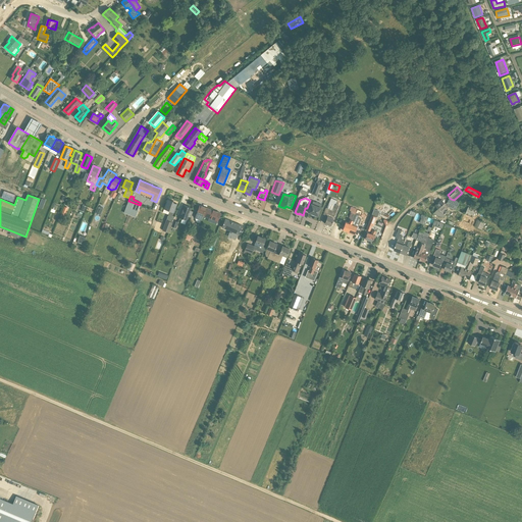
[(448,203),(446,204),(441,200),(435,206),(438,209),(433,214),(445,218),(446,216),(441,212),(448,207),(456,210),(458,206),(459,202),(454,200),(451,199),(450,198),(448,203)]
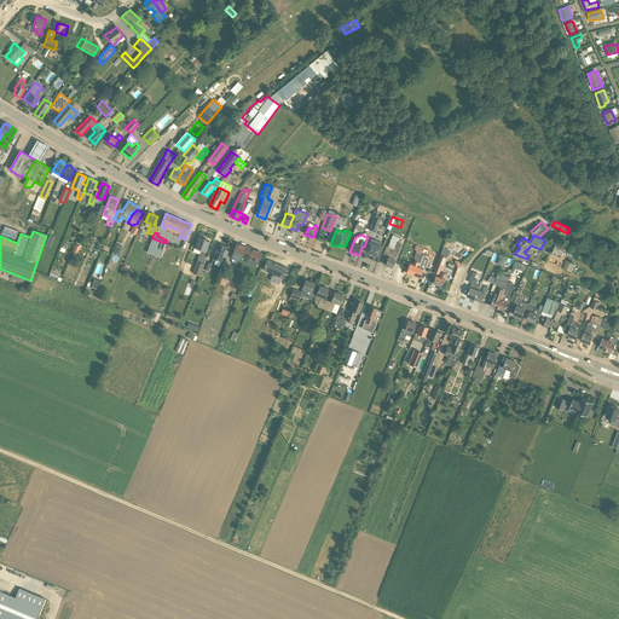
[(204,264),(207,258),(204,256),(209,242),(206,239),(206,238),(198,236),(195,248),(202,250),(200,256),(197,261),(204,264)]
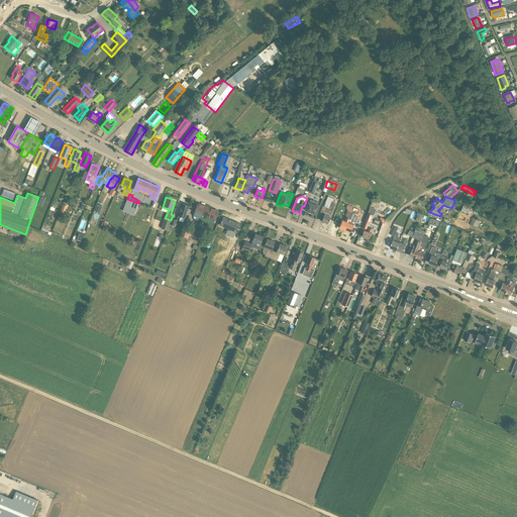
[(334,208),(330,206),(333,199),(328,197),(324,206),(323,206),(321,211),(325,213),(322,221),(328,223),(334,208)]
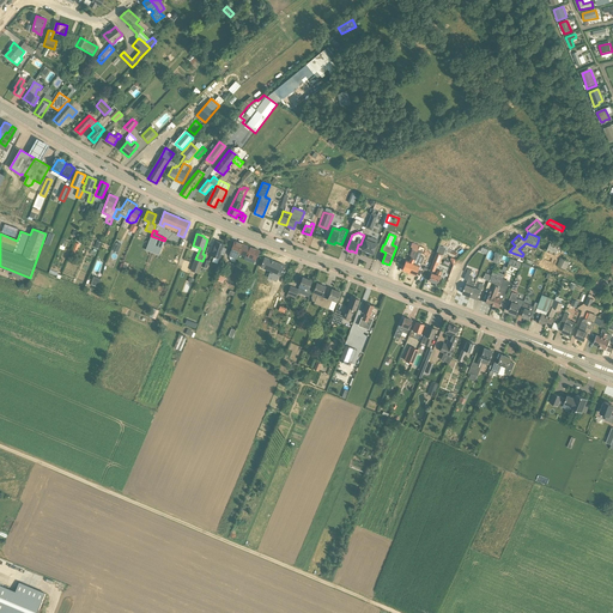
[(365,240),(362,249),(366,252),(365,252),(369,253),(374,254),(377,244),(376,243),(377,240),(368,236),(366,240),(365,240)]
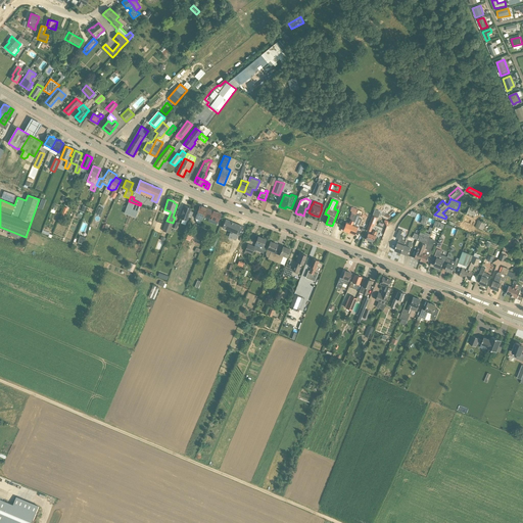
[(191,211),(192,208),(185,205),(180,218),(187,221),(189,216),(191,217),(193,212),(191,211)]
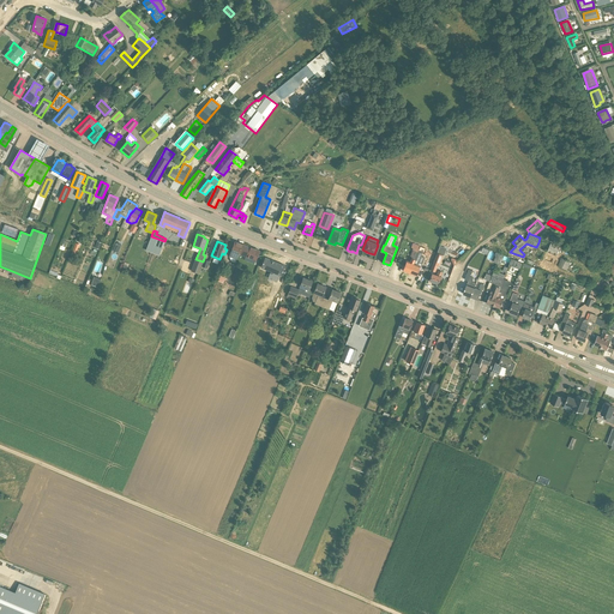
[(242,245),(235,241),(229,256),(238,259),(239,253),(242,245)]
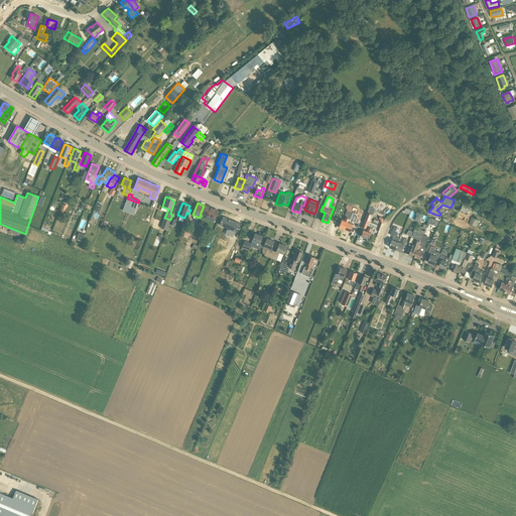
[(345,230),(349,219),(353,207),(347,205),(345,208),(347,209),(346,211),(347,211),(345,216),(346,217),(345,221),(342,220),(339,228),(345,230)]
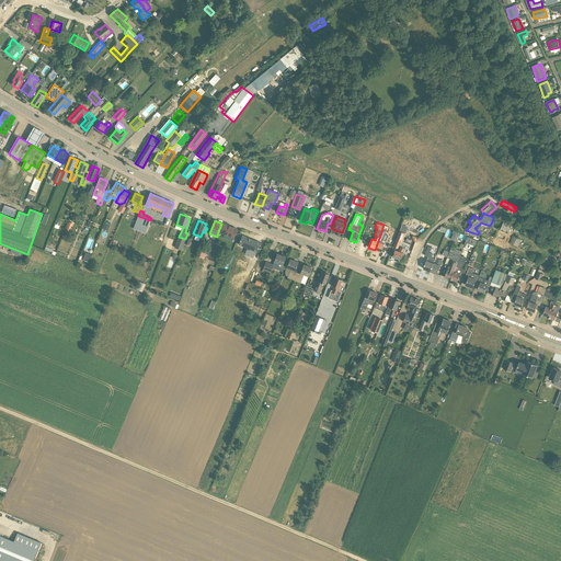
[(512,226),(504,222),(500,230),(508,233),(512,226)]
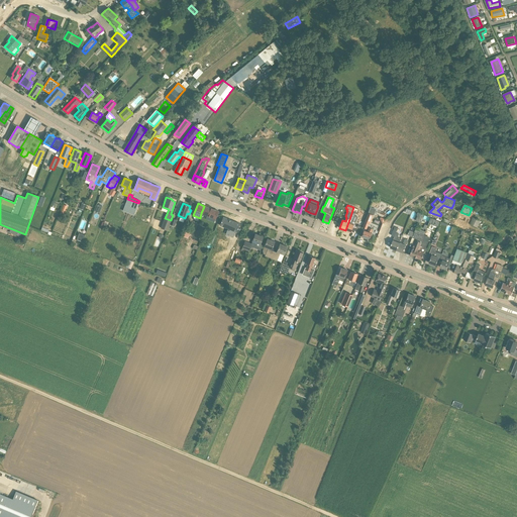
[(204,206),(201,213),(207,215),(207,216),(216,219),(219,211),(204,206)]
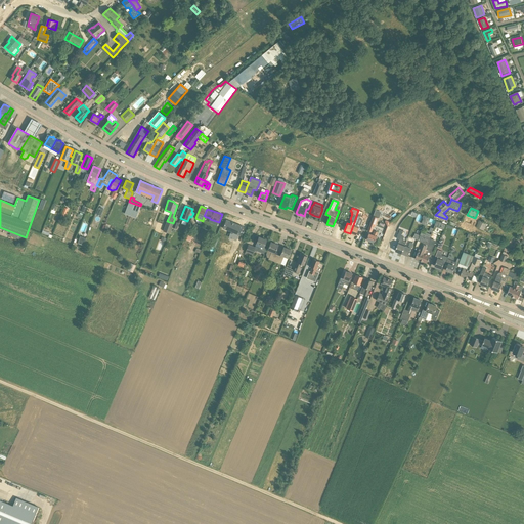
[(363,212),(358,210),(354,222),(350,233),(355,235),(358,227),(355,226),(359,216),(361,217),(363,212)]
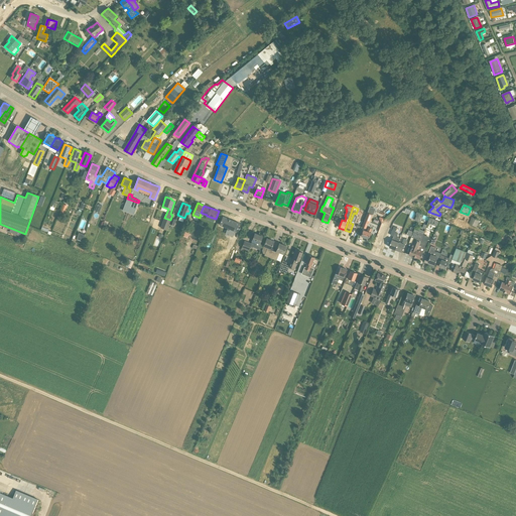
[(123,209),(121,216),(126,218),(129,212),(123,209)]
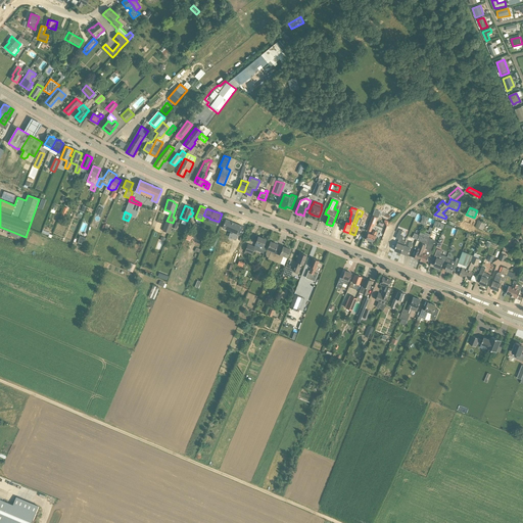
[(371,232),(373,227),(374,227),(377,218),(372,216),(367,231),(371,232)]
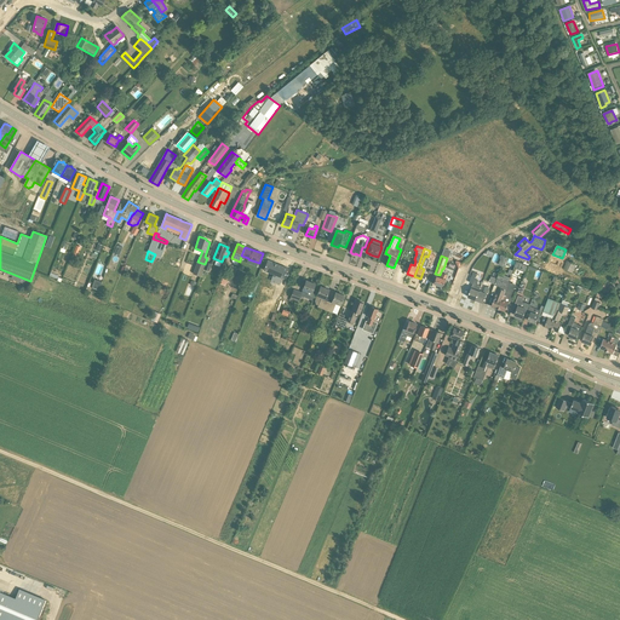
[(287,267),(268,258),(263,268),(274,273),(270,279),(280,282),(282,276),(283,276),(287,267)]
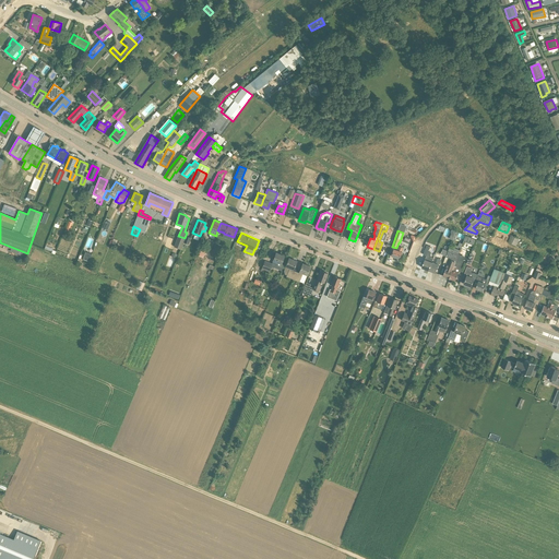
[(515,247),(520,239),(511,235),(508,242),(515,247)]
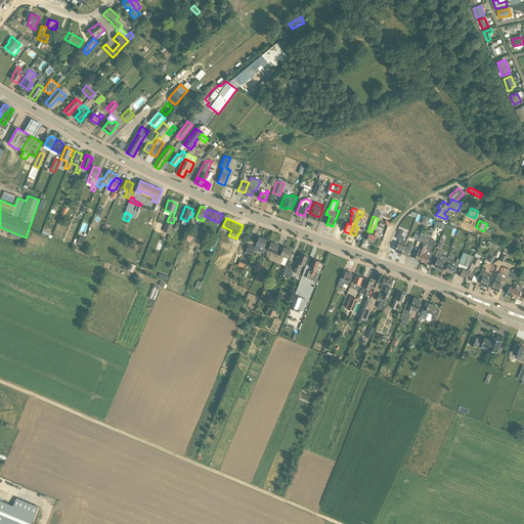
[(80,231),(87,233),(90,223),(83,221),(80,231)]
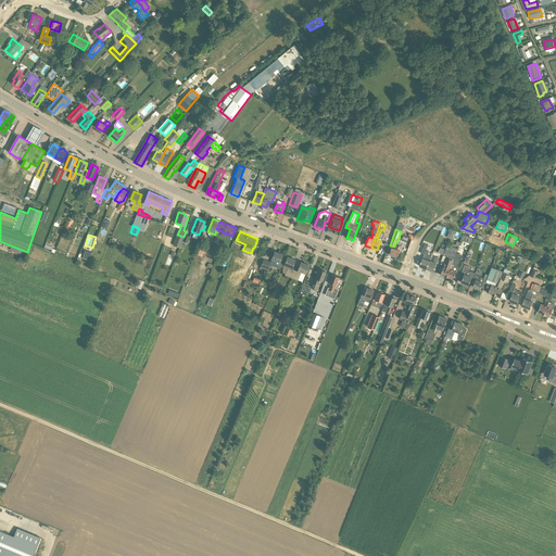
[(184,237),(177,235),(173,245),(180,248),(184,237)]
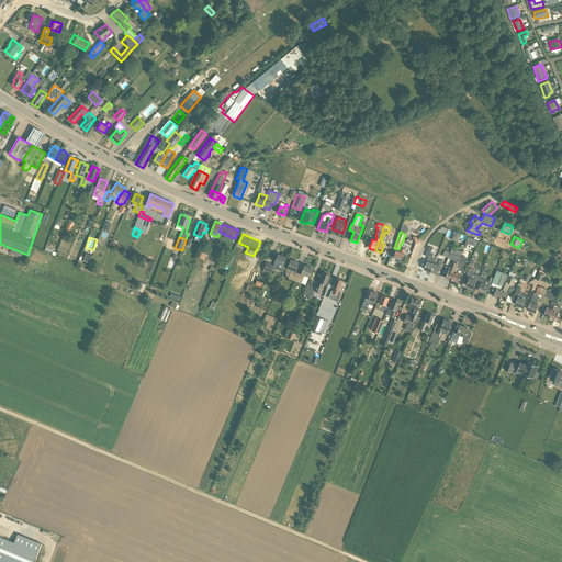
[(217,244),(212,257),(218,260),(224,247),(217,244)]
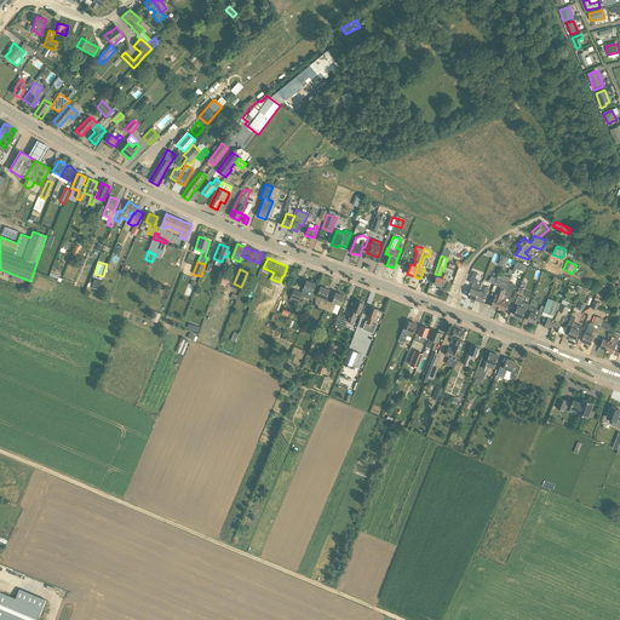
[(447,275),(442,274),(441,279),(436,276),(434,283),(442,287),(447,275)]
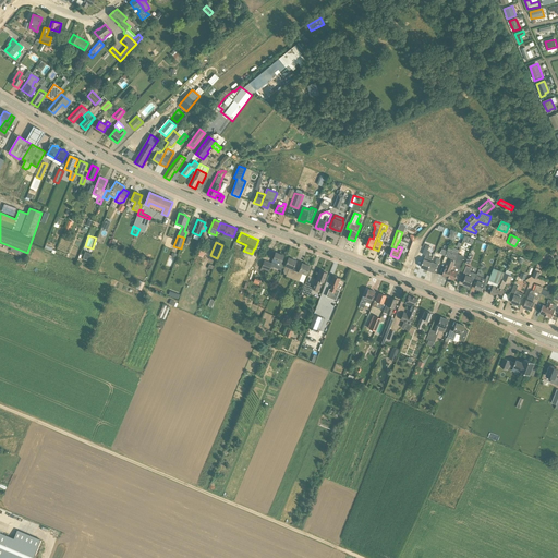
[(453,265),(458,254),(447,251),(445,256),(443,263),(446,264),(445,267),(446,267),(443,276),(449,278),(453,265)]
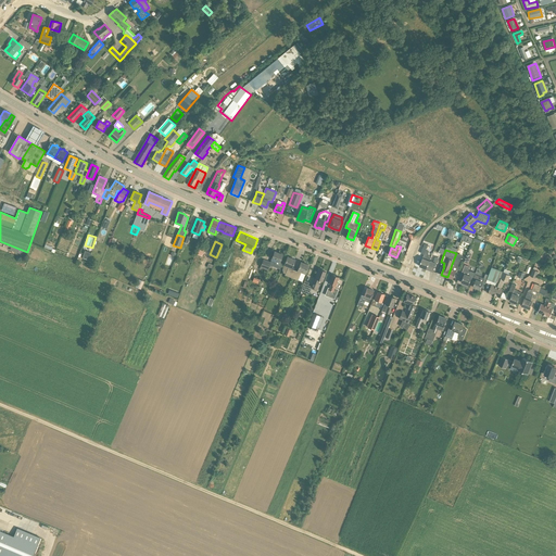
[(419,266),(427,269),(430,261),(431,257),(428,255),(429,252),(426,251),(419,266)]
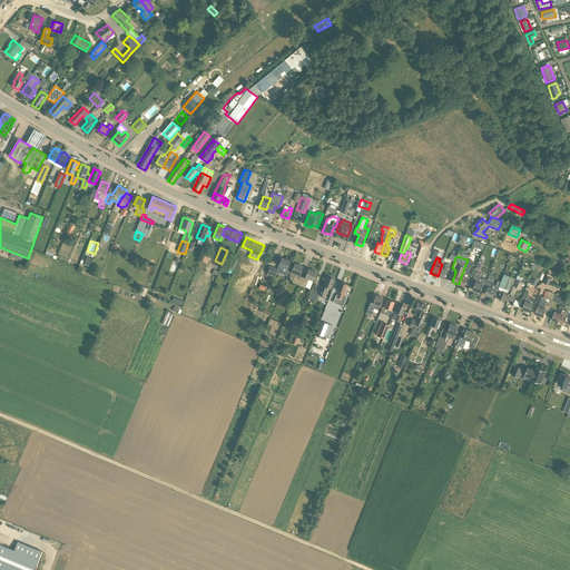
[(94,261),(87,258),(85,265),(90,268),(94,261)]
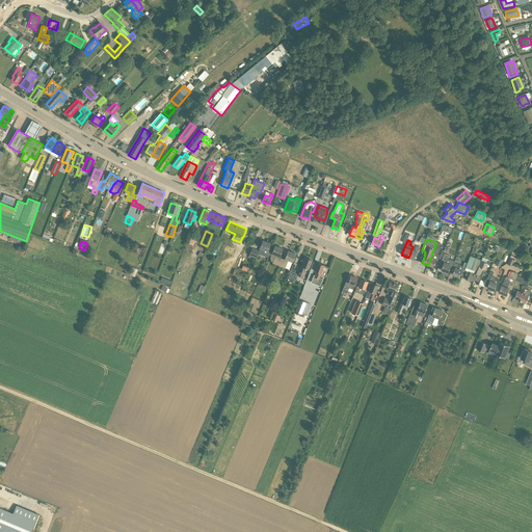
[(260,248),(259,251),(269,256),(270,251),(267,250),(271,242),(267,241),(267,242),(263,241),(260,248)]
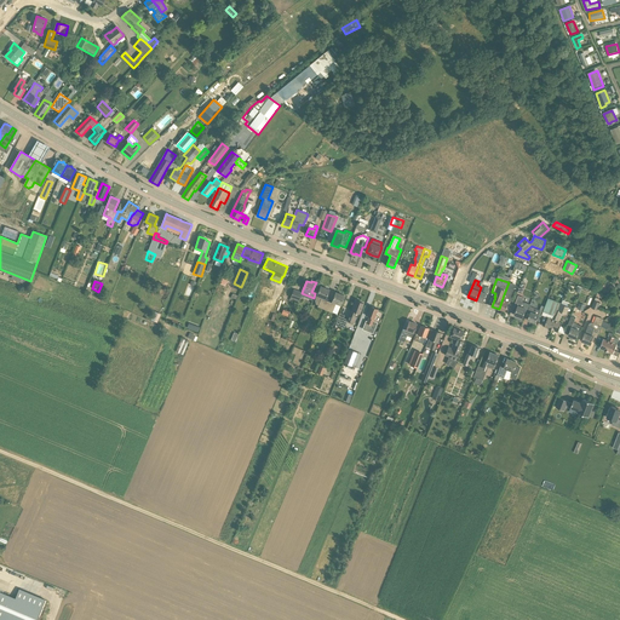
[(510,296),(515,285),(509,282),(504,294),(506,296),(509,297),(510,296)]
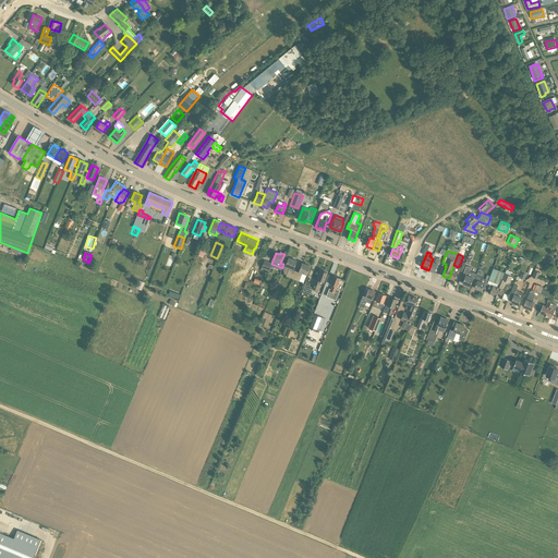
[(286,276),(292,279),(295,271),(292,270),(296,261),(289,257),(286,266),(289,267),(286,276)]
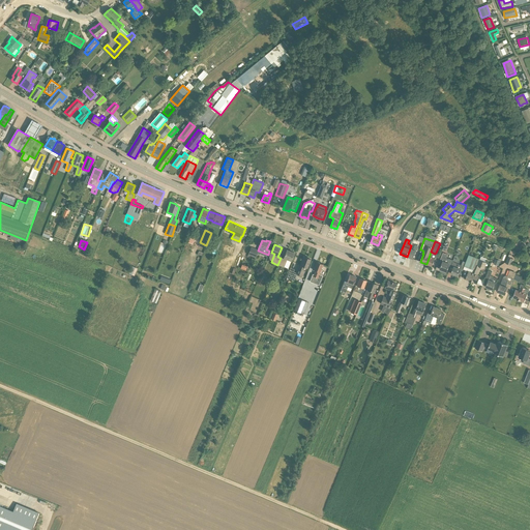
[(410,248),(407,257),(413,259),(418,246),(415,245),(413,251),(410,248)]
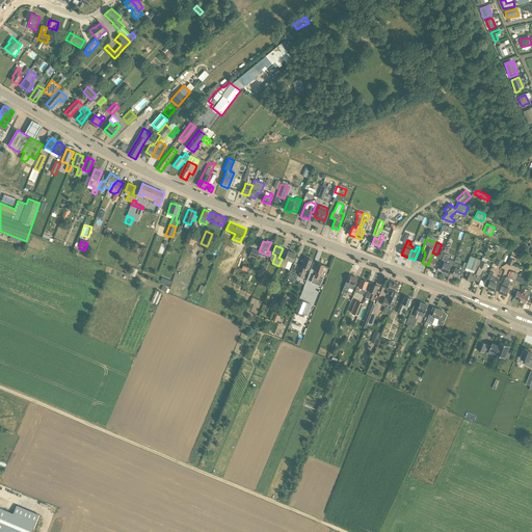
[(259,251),(253,248),(249,256),(257,259),(259,251)]
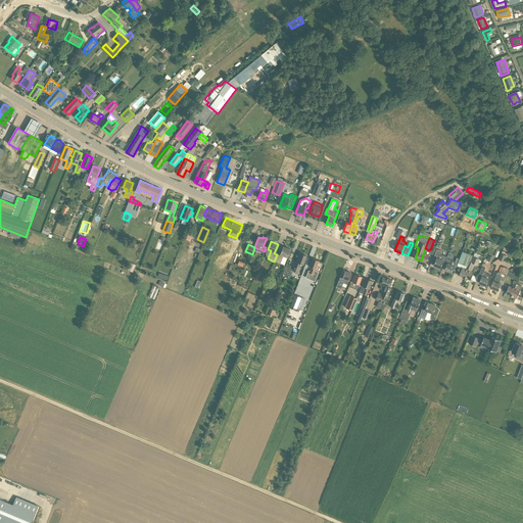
[(277,254),(274,262),(280,264),(284,255),(287,257),(290,249),(283,247),(280,255),(277,254)]
